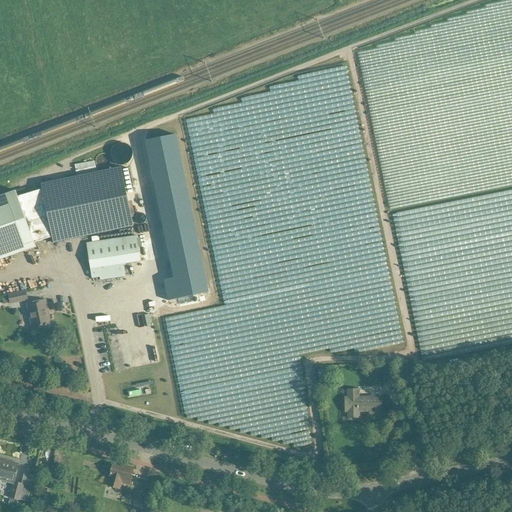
[(176,135),(146,141),(174,278),(164,280),(169,301),(209,293),(176,135)]
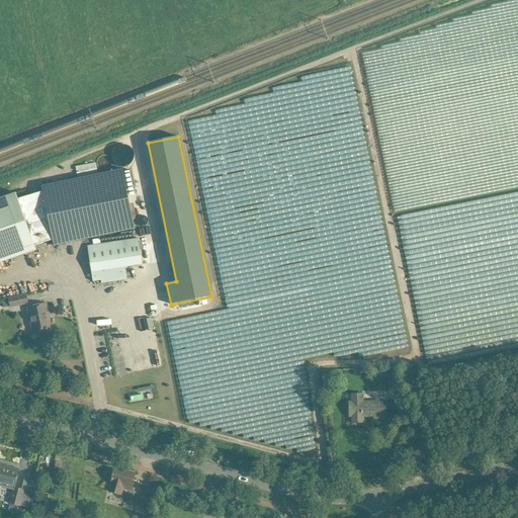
[(0,198),(0,263),(36,250),(34,245),(53,240),(54,246),(135,229),(122,169),(41,186),(42,192),(18,199),(16,193),(0,198)]
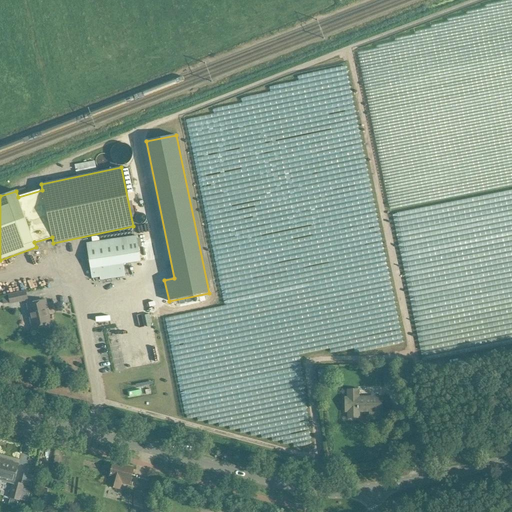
[(92,242),(86,243),(91,269),(122,264),(123,264),(141,262),(137,236),(99,241),(99,238),(99,236),(91,238),(92,242)]
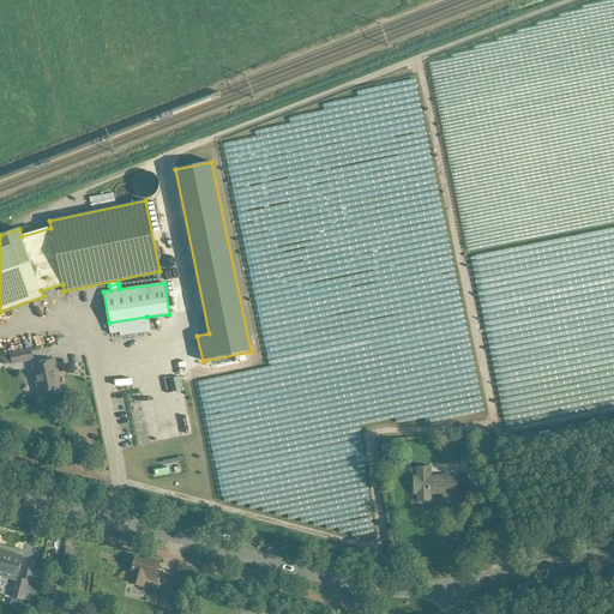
[(149,331),(146,317),(109,323),(110,331),(112,333),(110,333),(110,335),(120,332),(127,331),(127,335),(150,332),(150,331),(149,331)]
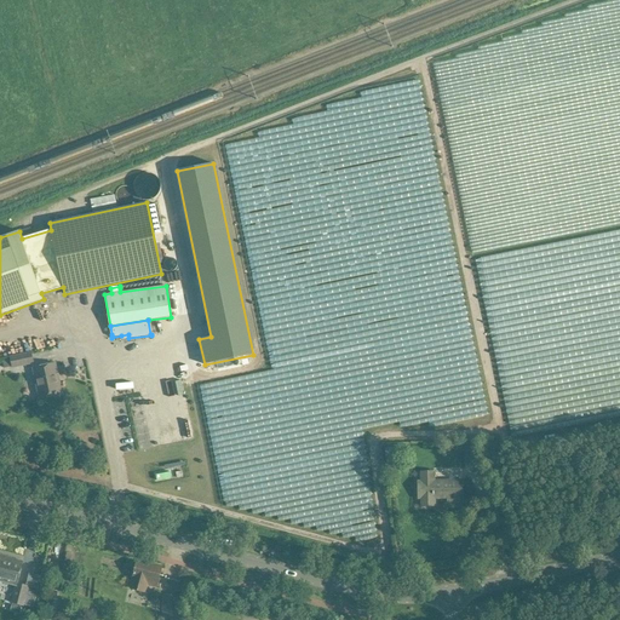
[(35,339),(38,346),(55,342),(52,334),(35,339)]
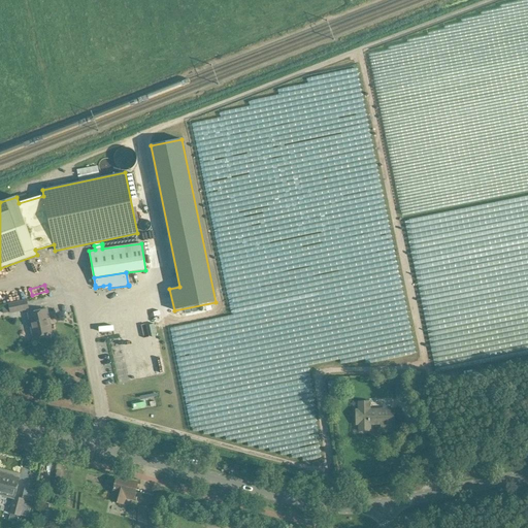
[(10,312),(11,314),(29,309),(27,300),(9,304),(10,312)]
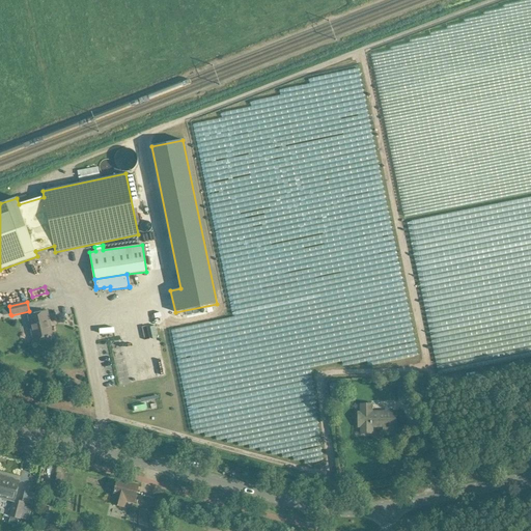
[(9,306),(0,307),(0,312),(1,316),(10,314),(9,306)]
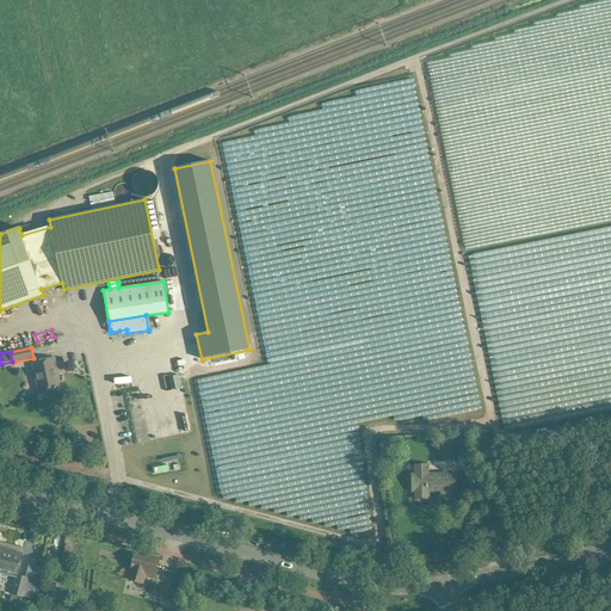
[(57,369),(55,358),(32,363),(38,393),(59,389),(55,370),(57,369)]
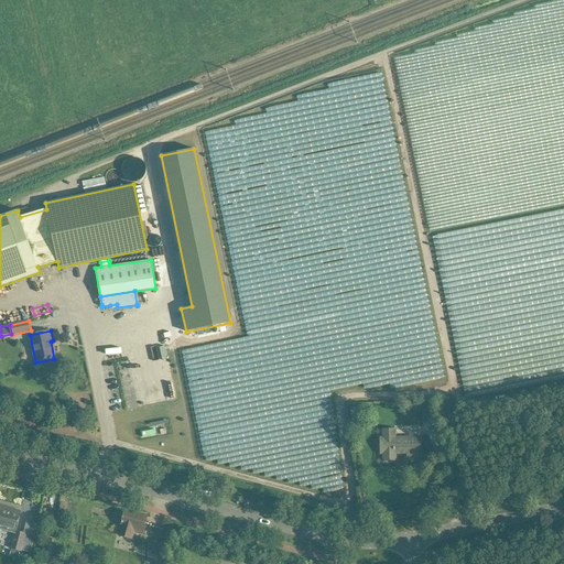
[(42,389),(30,391),(31,400),(44,397),(42,389)]
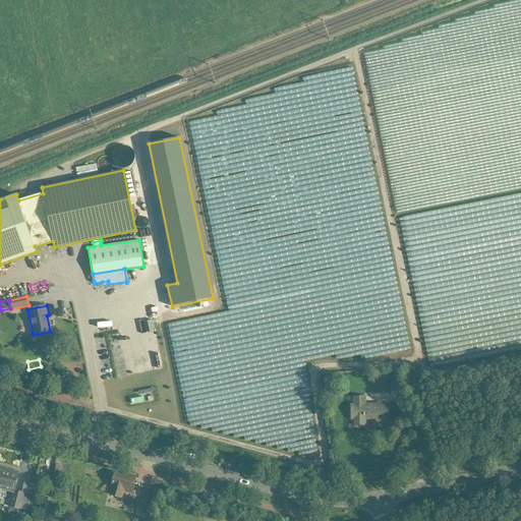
[(150,360),(143,362),(147,374),(166,370),(164,362),(151,365),(150,360)]
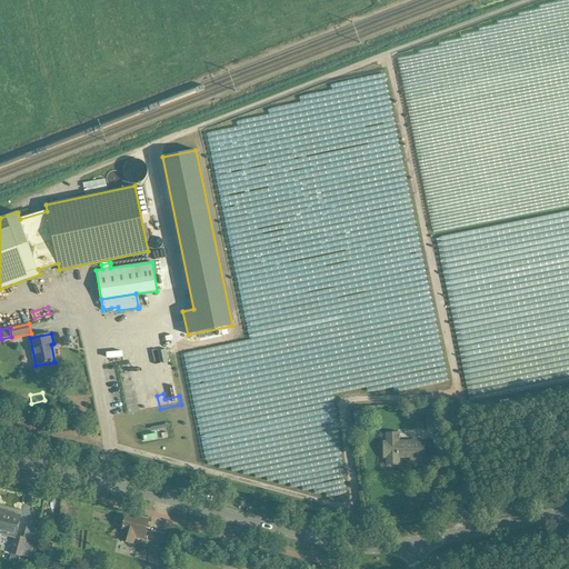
[(131,405),(135,415),(146,411),(143,401),(131,405)]
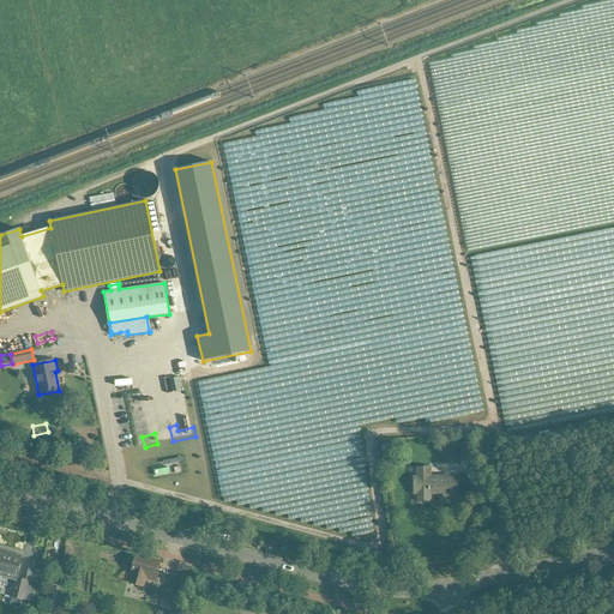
[(431,493),(443,493),(443,499),(455,498),(455,493),(453,476),(431,476),(429,468),(417,468),(417,476),(414,476),(414,494),(417,494),(417,501),(431,501),(431,493)]
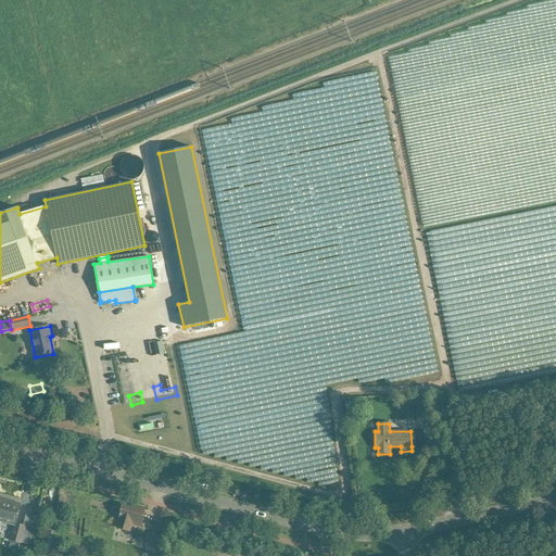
[(0,522),(14,527),(15,523),(20,504),(0,498),(0,522)]
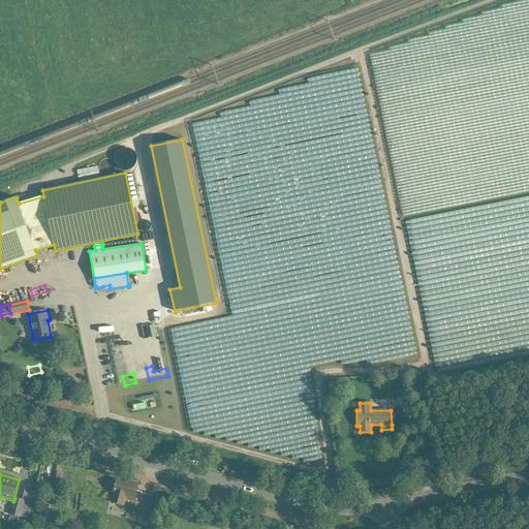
[(118,478),(114,496),(112,502),(123,505),(126,495),(134,497),(137,484),(118,478)]
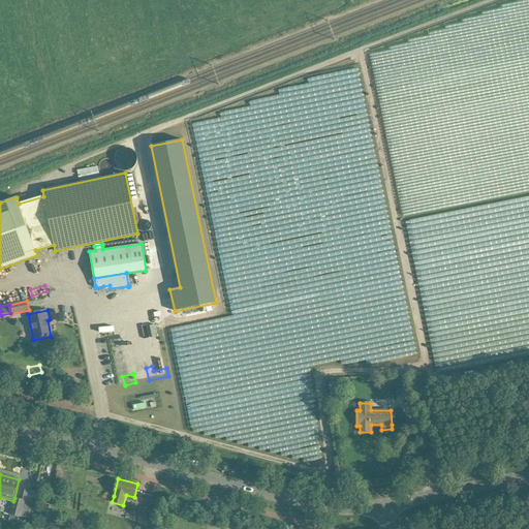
[(27,520),(32,502),(14,498),(13,501),(9,516),(27,520)]
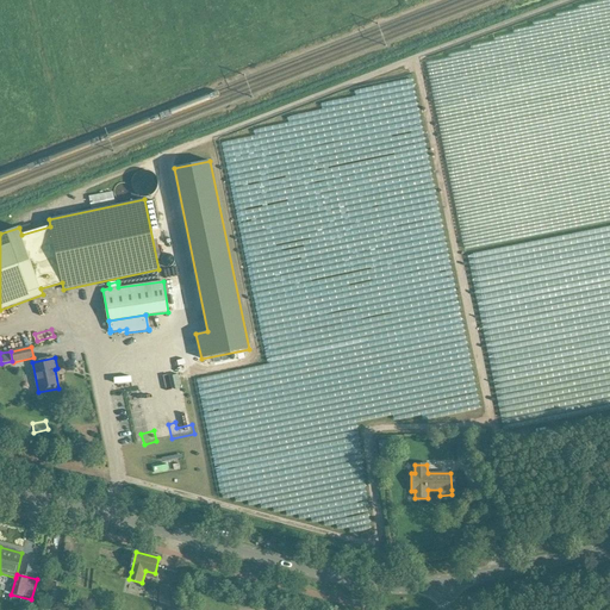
[(176,608),(176,586),(160,586),(160,607),(176,608)]
